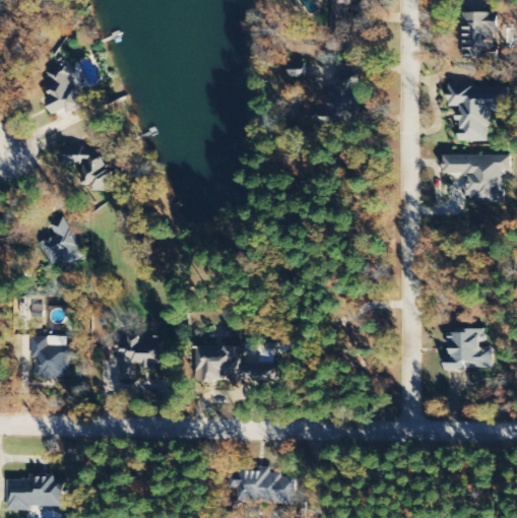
[(328,36),(348,37),(349,2),(354,2),(354,0),(329,0),(328,36)]
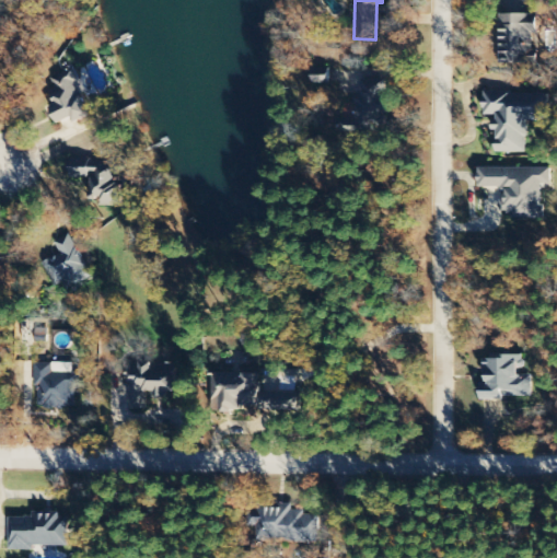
[(531,13),(496,12),(496,62),(531,62),(531,32),(530,32),(531,13)]
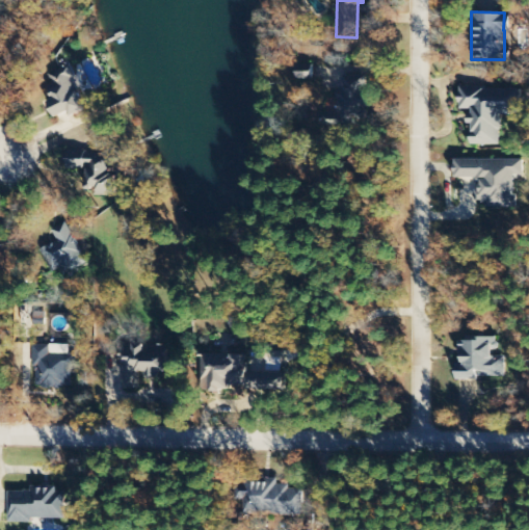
[(84,108),(70,77),(74,75),(68,61),(46,72),(52,84),(45,87),(50,99),(45,102),(51,116),(65,110),(69,115),(84,108)]
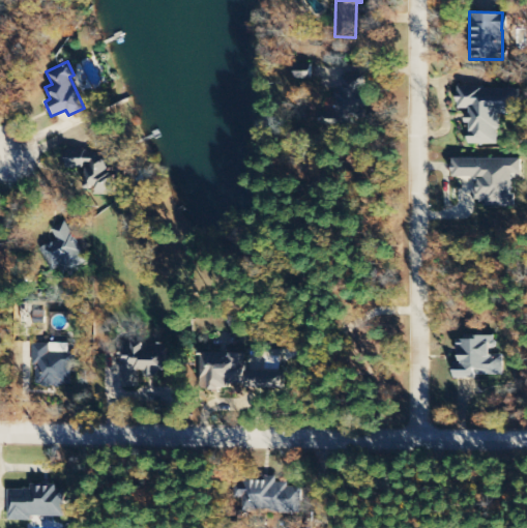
[(362,74),(340,74),(340,89),(332,89),(332,103),(322,104),(323,122),(364,121),(362,74)]
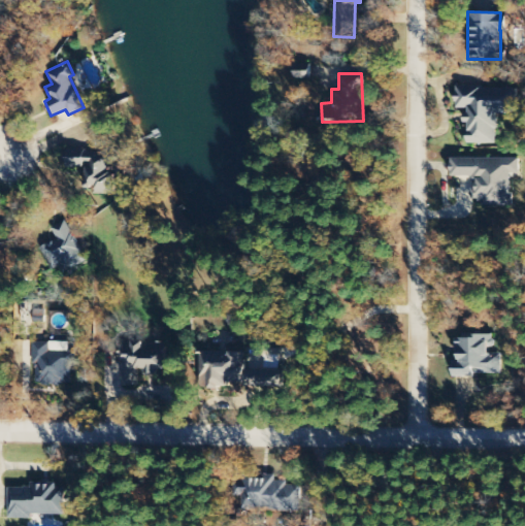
[(515,87),(454,87),(454,107),(463,107),(463,122),(465,122),(465,142),(494,142),(494,112),(515,112),(515,87)]
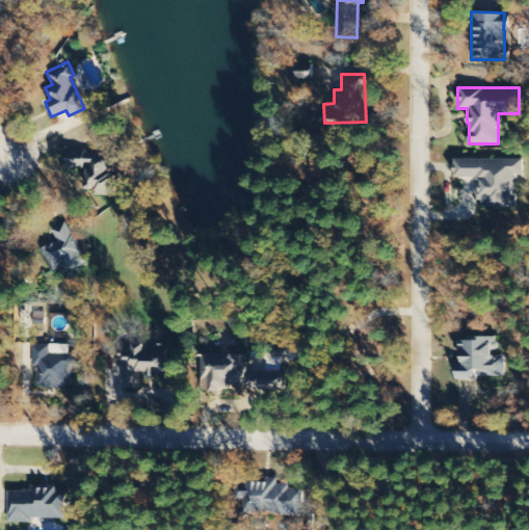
[(112,194),(110,150),(63,151),(64,168),(83,167),(84,186),(91,186),(91,195),(112,194)]
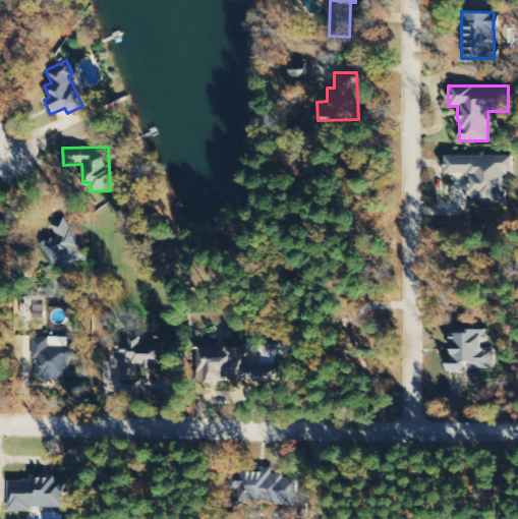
[(510,155),(442,155),(442,173),(464,173),(464,196),(471,196),(471,202),(501,202),(502,170),(509,170),(510,155)]
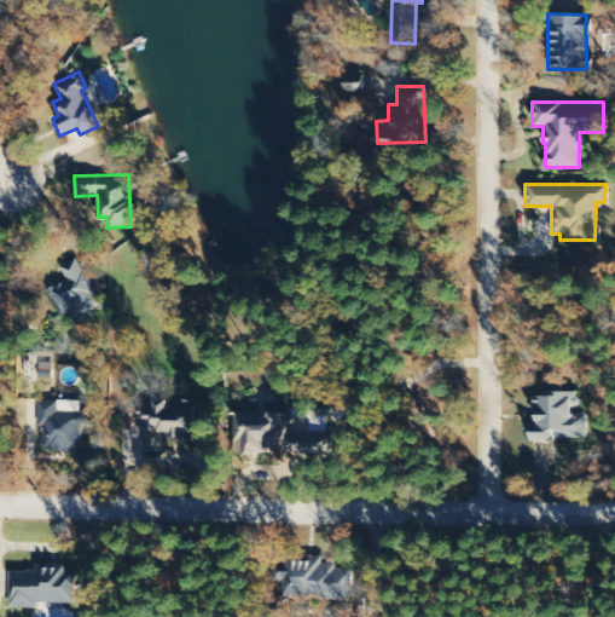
[(63,281),(44,289),(57,316),(65,312),(70,321),(98,309),(74,258),(57,265),(63,281)]
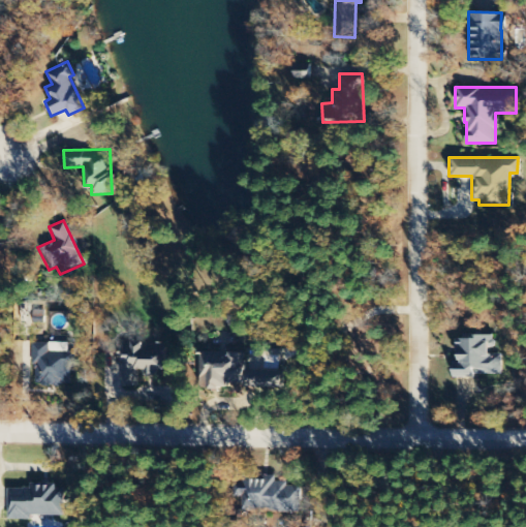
[(499,374),(499,353),(490,353),(490,335),(456,334),(456,364),(451,364),(450,377),(471,377),(471,373),(499,374)]
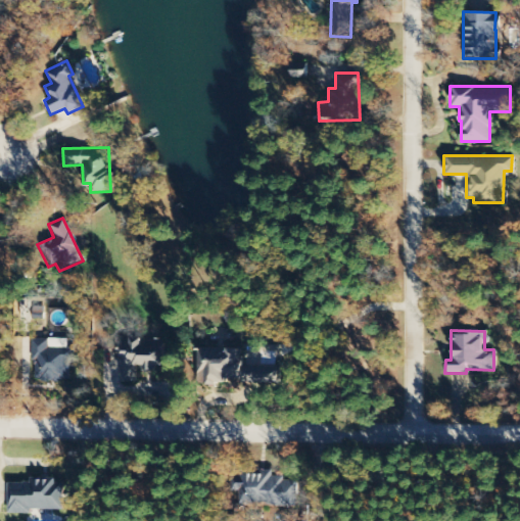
[(120,381),(135,381),(134,367),(163,367),(162,337),(119,338),(120,381)]
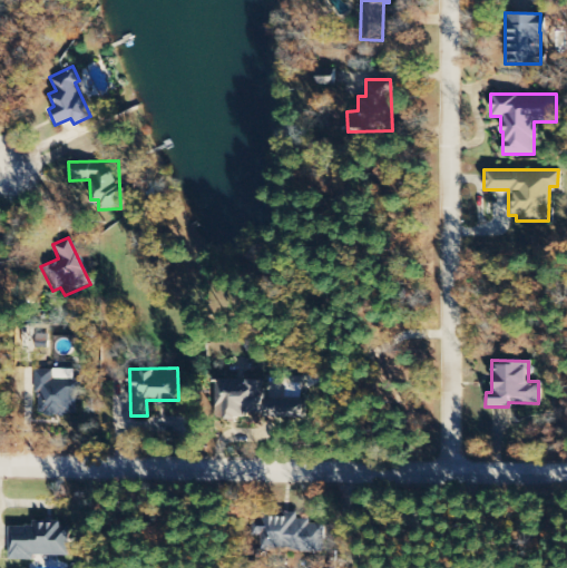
[(76,380),(49,379),(50,371),(33,370),(32,413),(75,415),(76,380)]
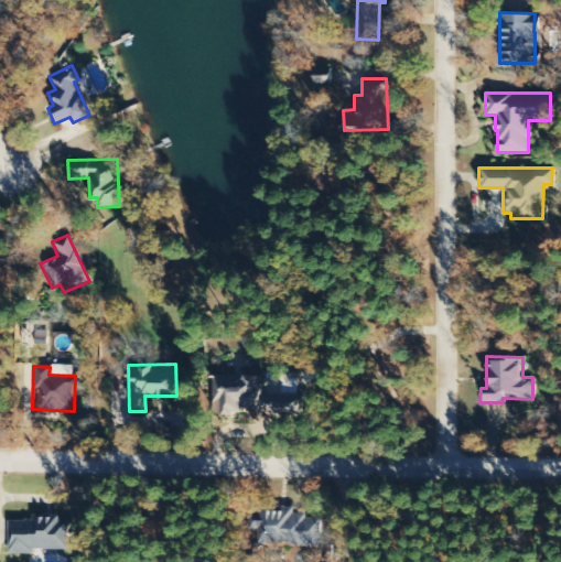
[(213,411),(300,414),(300,397),(260,396),(260,376),(214,375),(213,411)]
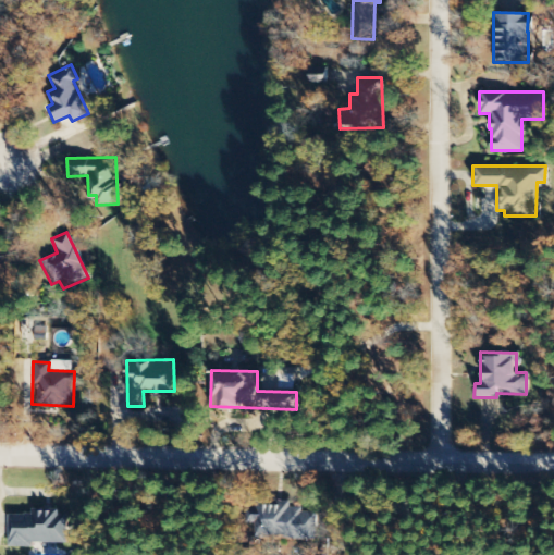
[(315,539),(315,509),(288,509),(288,503),(248,502),(248,522),(254,522),(254,538),(315,539)]
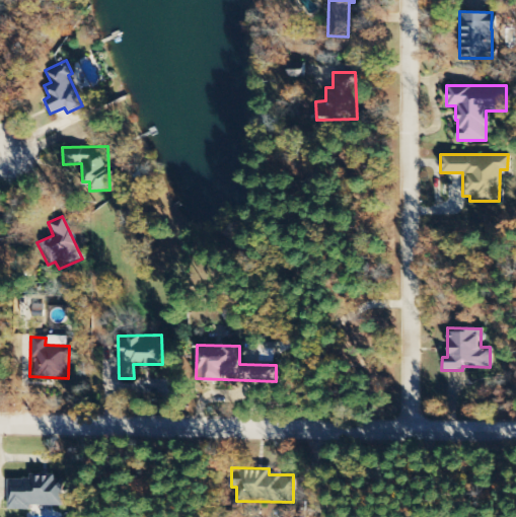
[(59,475),(26,474),(26,478),(5,478),(4,509),(28,509),(28,505),(59,505),(59,475)]
